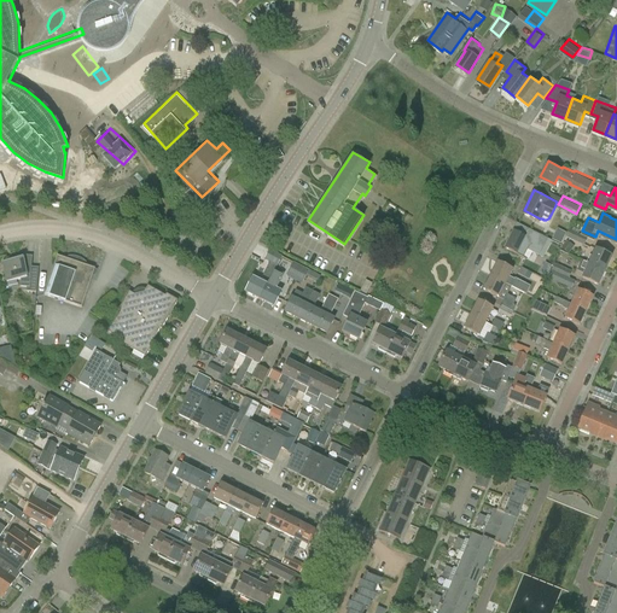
[(554,235),(563,240),(569,228),(559,223),(554,235)]
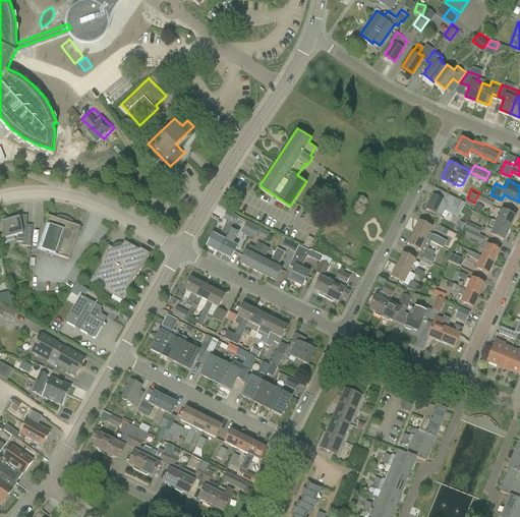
[(459,214),(466,199),(447,190),(445,190),(442,195),(434,191),(426,206),(442,214),(445,208),(459,214)]
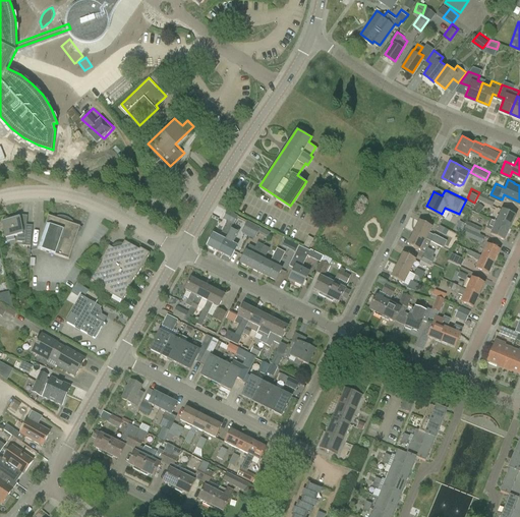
[(502,200),(502,199),(490,194),(482,190),(482,191),(481,190),(478,197),(494,204),(496,197),(502,200)]
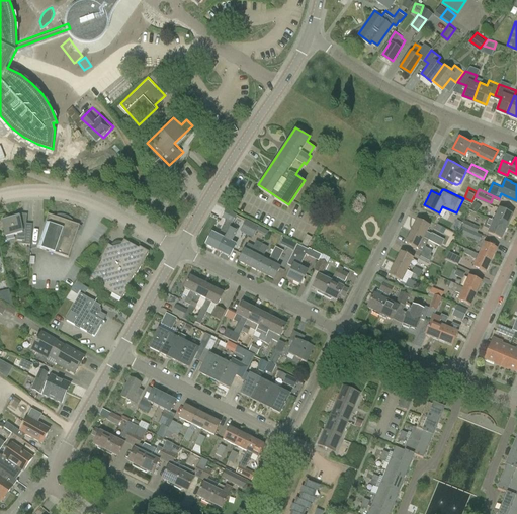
[(158,196),(154,209),(163,212),(166,198),(158,196)]
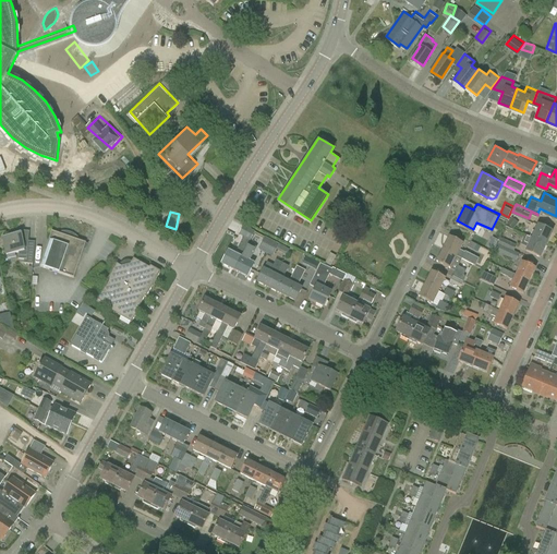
[(533,227),(531,233),(547,241),(553,228),(539,221),(535,228),(533,227)]
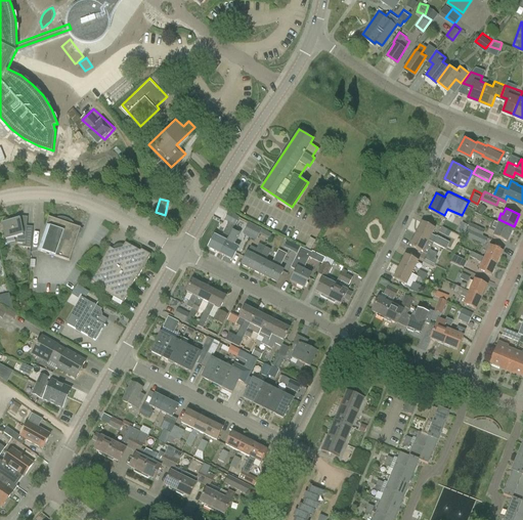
[(223,230),(229,233),(233,225),(235,222),(236,222),(241,214),(229,209),(225,217),(229,219),(223,230)]
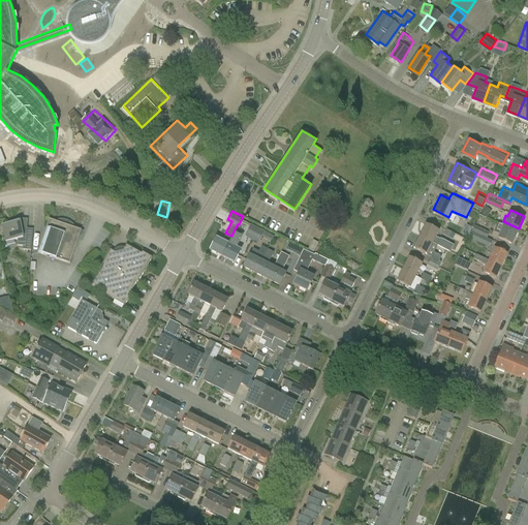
[(34,225),(28,224),(29,216),(21,215),(21,217),(4,220),(7,238),(19,236),(19,242),(24,242),(24,246),(32,246),(34,225)]
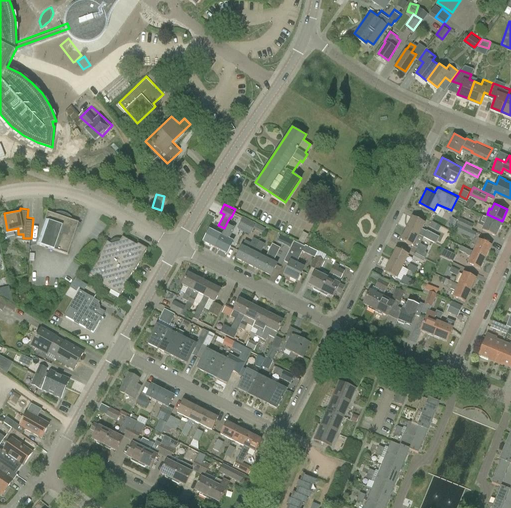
[(62,210),(58,210),(57,212),(48,208),(37,240),(68,251),(79,219),(70,216),(70,214),(67,212),(62,210)]
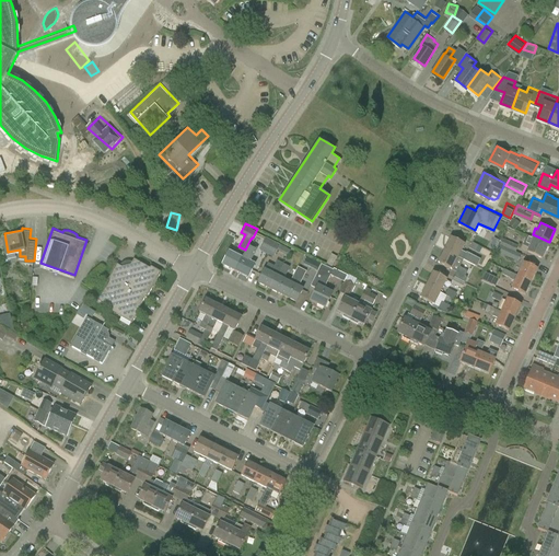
[(549,242),(533,234),(528,232),(524,242),(531,245),(528,248),(543,255),(549,242)]
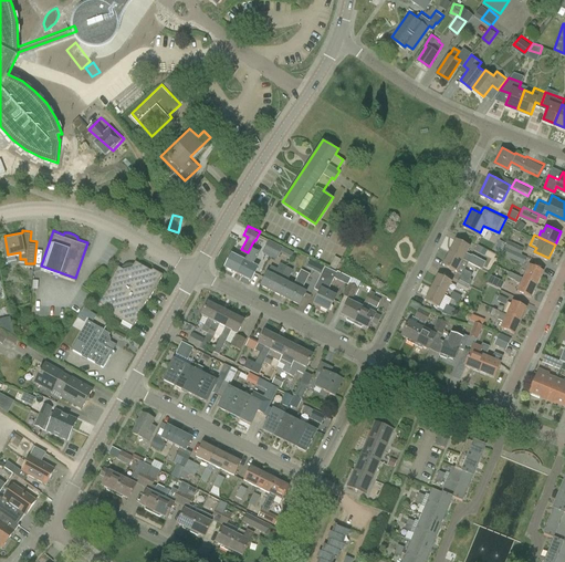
[(270,252),(276,240),(269,237),(263,249),(270,252)]
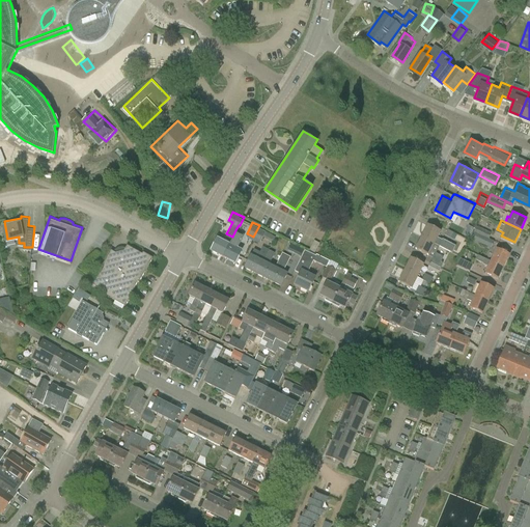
[(443,237),(439,234),(442,228),(428,222),(423,234),(440,243),(452,250),(456,243),(443,236),(443,237)]
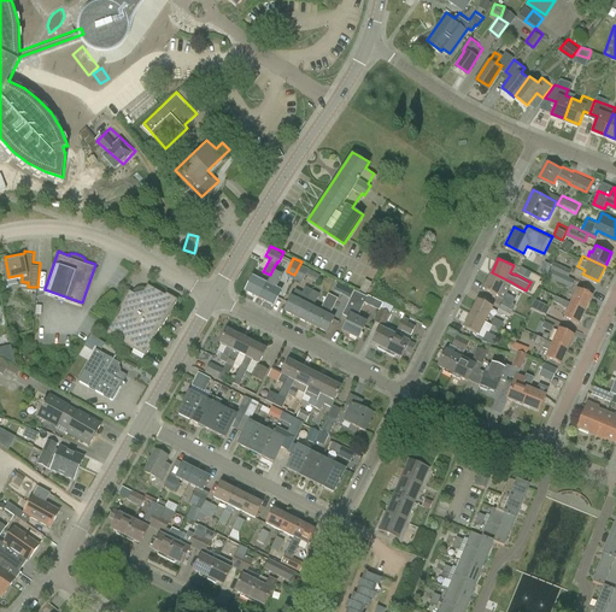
[(573,268),(555,259),(551,268),(562,272),(569,275),(569,274),(573,268)]
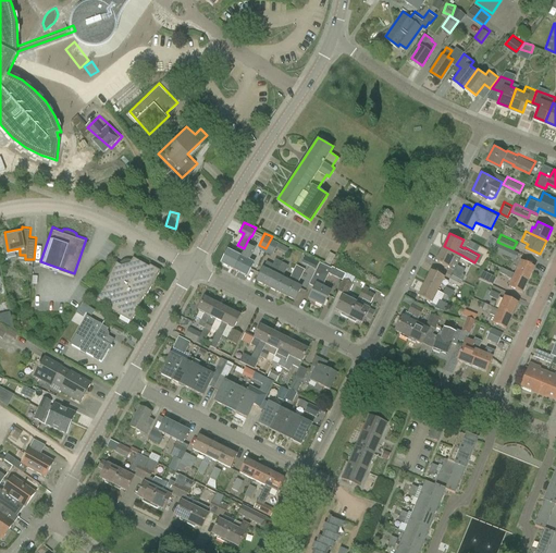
[(280,241),(272,236),(266,248),(273,253),(276,246),(284,249),(287,244),(280,240),(280,241)]
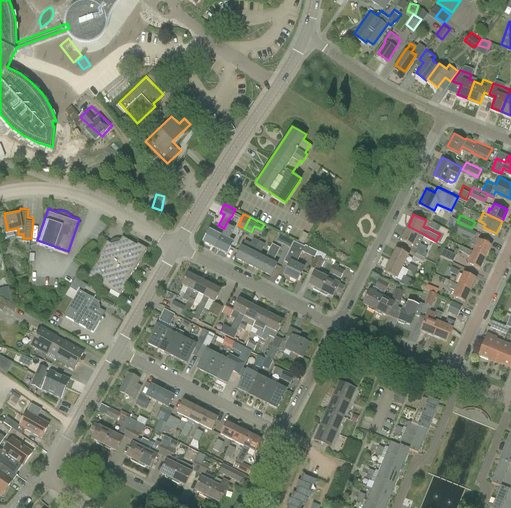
[(432,218),(429,224),(439,229),(442,223),(432,218)]
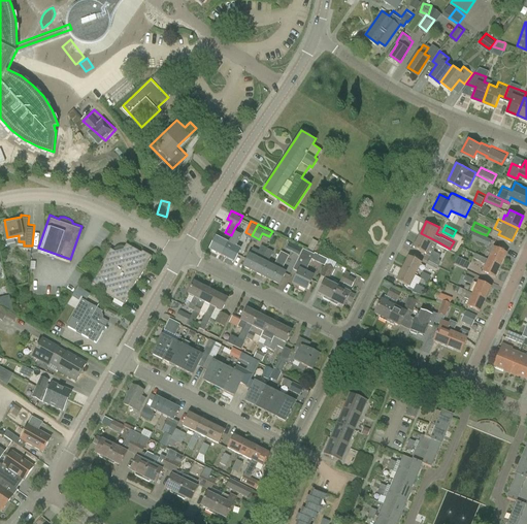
[(229,240),(223,253),(235,259),(241,247),(239,247),(240,243),(237,242),(242,231),(235,227),(231,235),(229,240)]
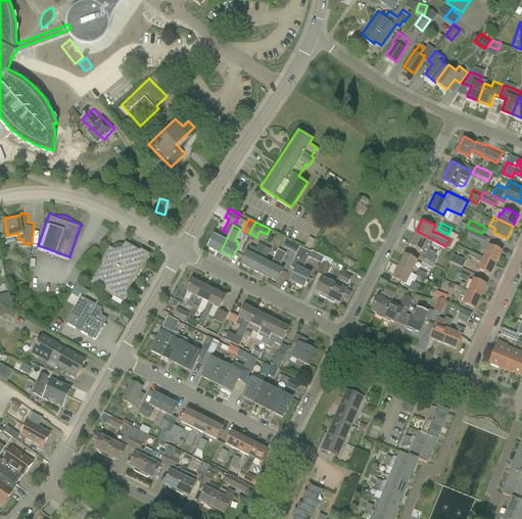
[(433,239),(417,231),(411,242),(427,251),(425,255),(434,261),(437,255),(434,254),(437,249),(430,246),(433,239)]
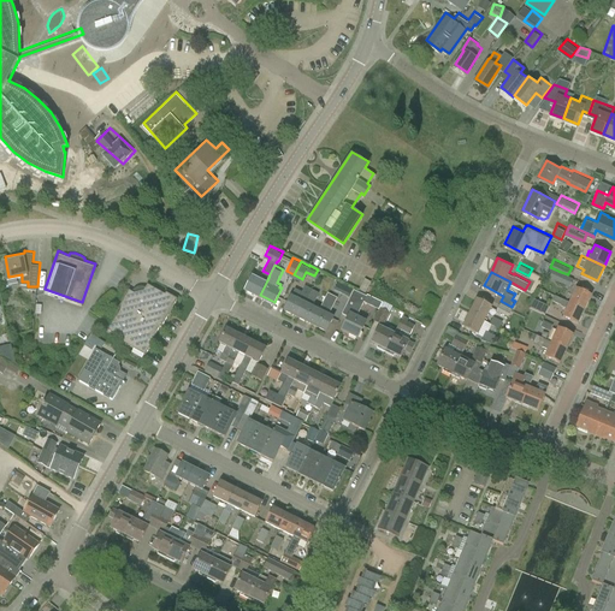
[(574,276),(568,273),(568,274),(561,272),(557,278),(571,284),(574,276)]
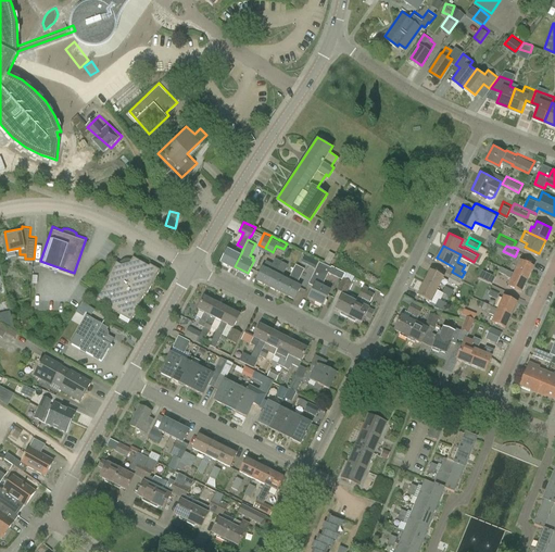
[(222,260),(235,266),(241,253),(228,248),(222,260)]
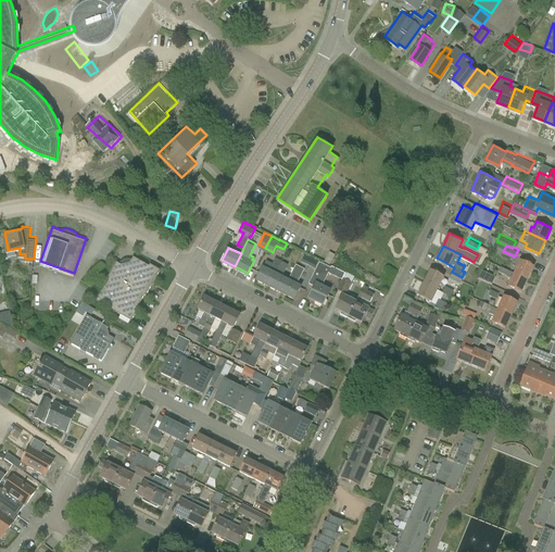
[(113,308),(141,259),(134,254),(130,260),(122,262),(116,259),(106,276),(109,277),(98,295),(111,303),(110,305),(113,308)]
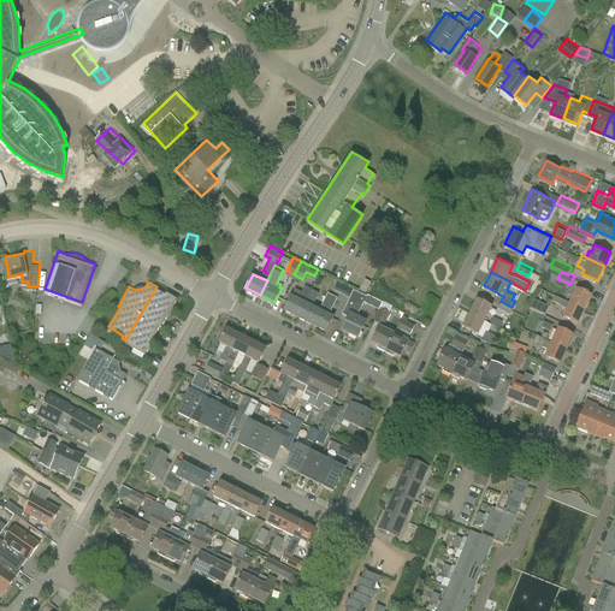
[(306,283),(299,297),(291,294),(285,307),(299,314),(313,286),(306,283)]
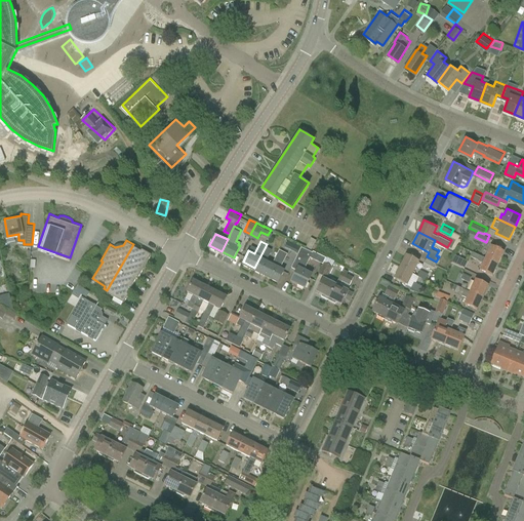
[(486,255),(498,262),(505,249),(491,243),(486,255)]
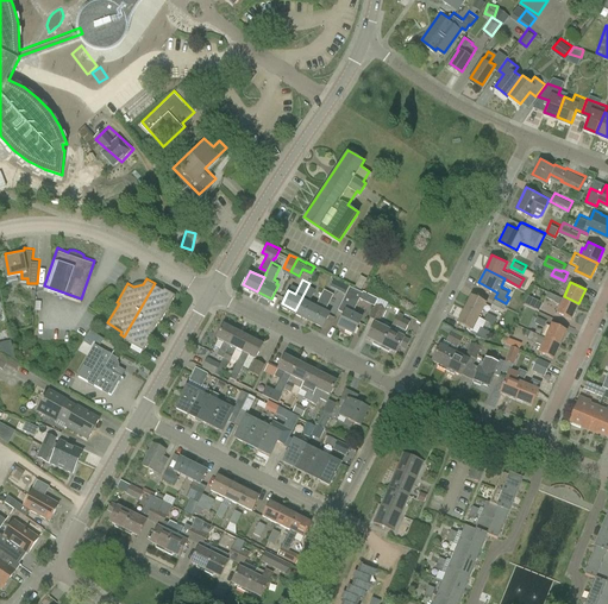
[(155,283),(124,337),(129,339),(144,348),(150,337),(149,335),(158,320),(160,320),(176,293),(164,287),(163,288),(155,283)]
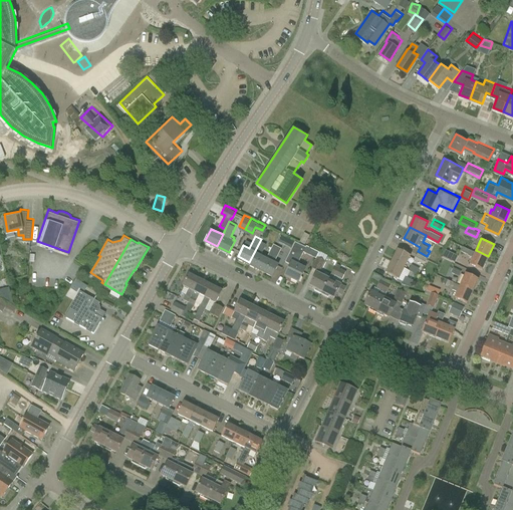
[(261,239),(249,262),(261,268),(267,257),(261,254),(267,242),(261,239)]
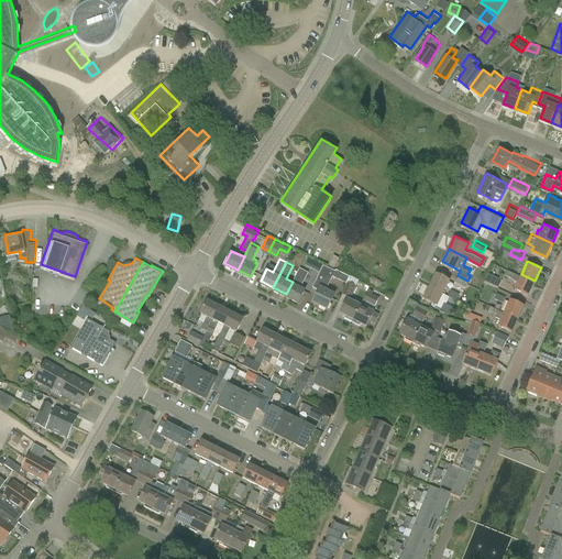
[(334,292),(327,287),(335,269),(323,262),(313,284),(319,287),(313,299),(328,306),(334,292)]
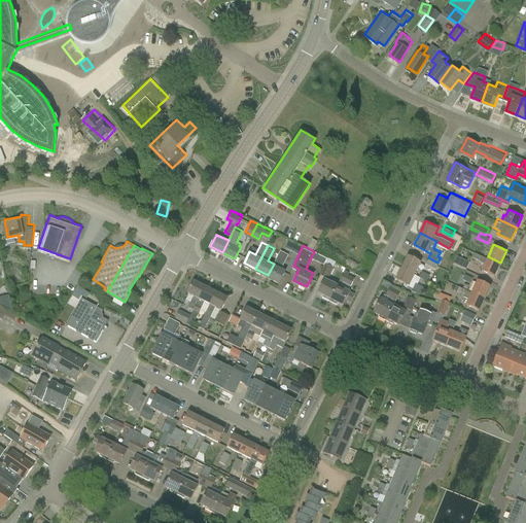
[(289,252),(281,248),(274,264),(268,275),(280,281),(285,269),(284,269),(285,267),(282,266),(289,252)]
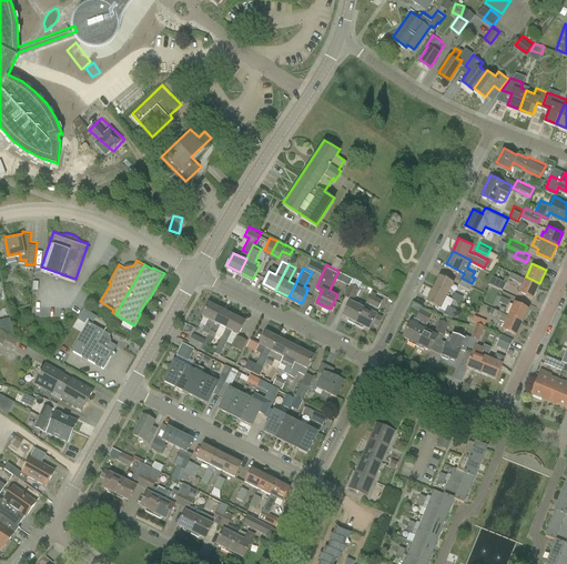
[(539,283),(526,277),(513,270),(510,275),(518,279),(524,282),(520,290),(534,295),(539,283)]
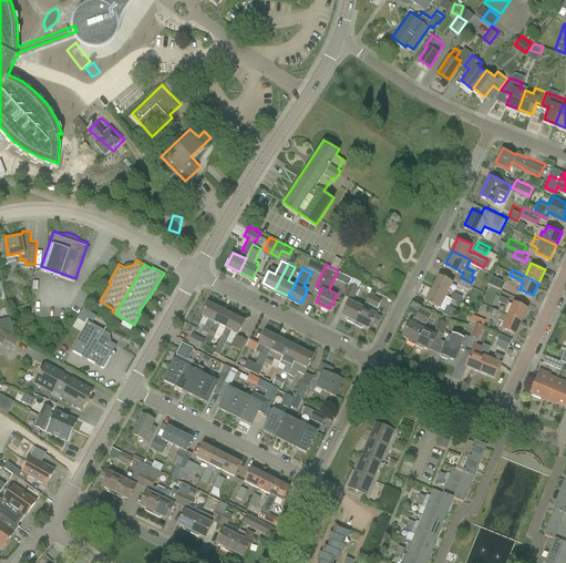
[(433,286),(446,293),(453,279),(440,273),(433,286)]
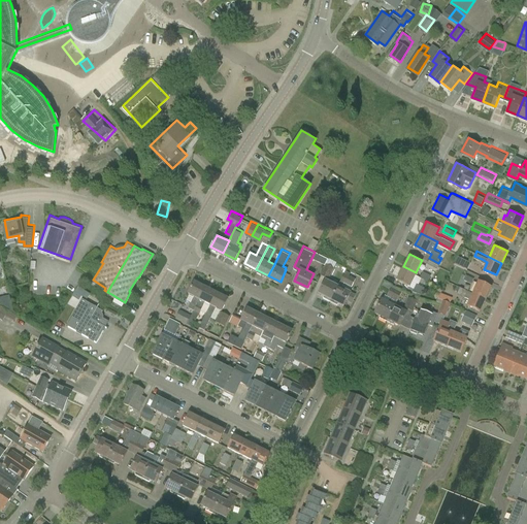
[(471,260),(458,254),(455,261),(467,267),(471,260)]
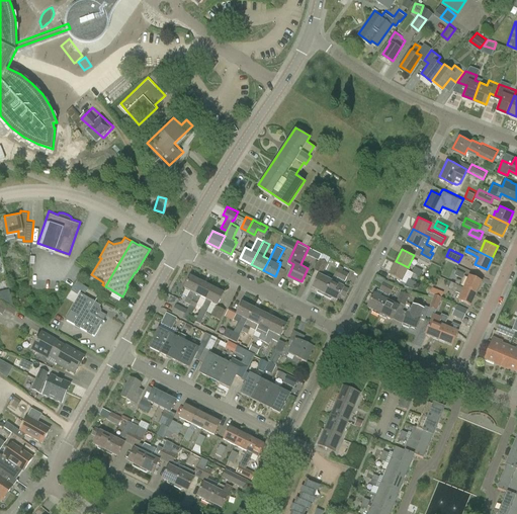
[(321,256),(315,267),(323,271),(329,260),(328,260),(330,256),(323,253),(321,256)]
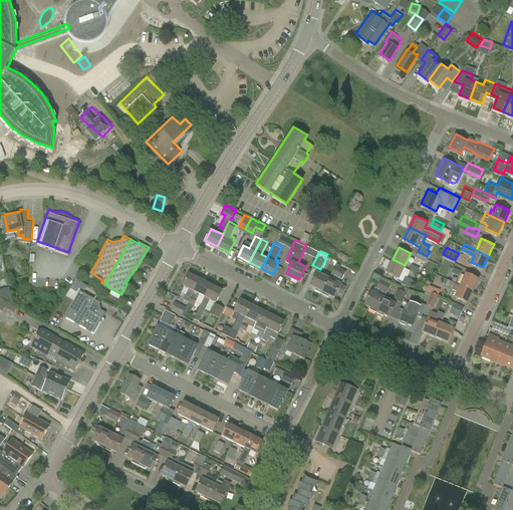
[(418,251),(415,257),(424,261),(427,256),(418,251)]
